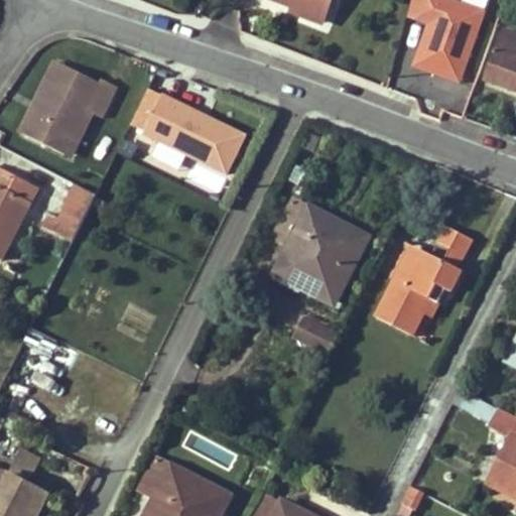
[(284,0),(295,4),(303,7),(300,13),(323,21),(330,0),(284,0)]
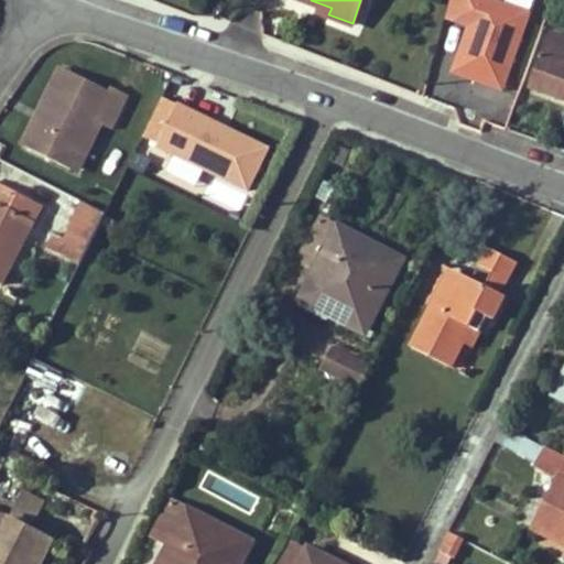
[(323,4),(321,11),(328,14),(332,8),(323,4)]
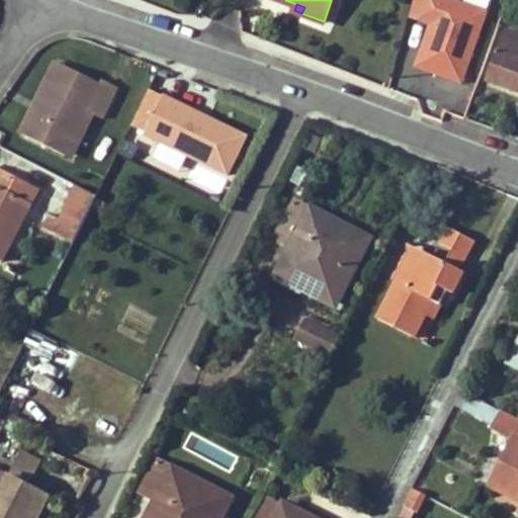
[(517,35),(505,30),(487,80),(517,91),(517,35)]
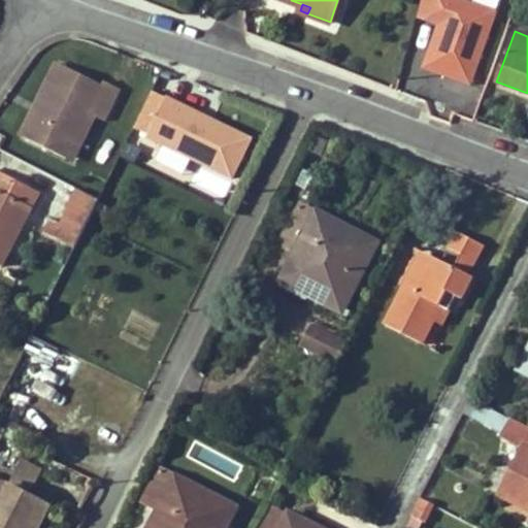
[(21,136),(27,139),(64,67),(57,63),(21,136)]
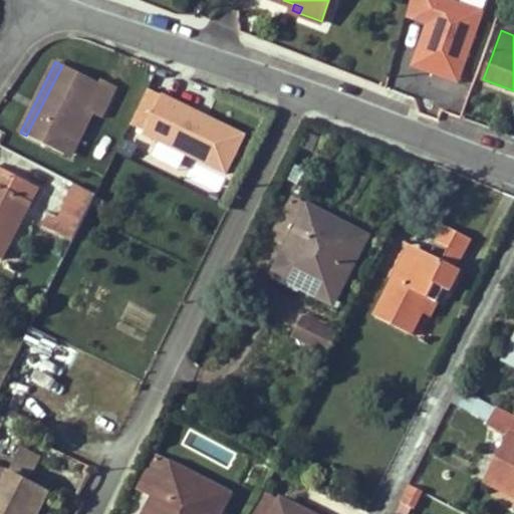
[(26,136),(64,155),(86,110),(93,114),(102,118),(117,87),(101,80),(100,83),(62,65),(26,136)]
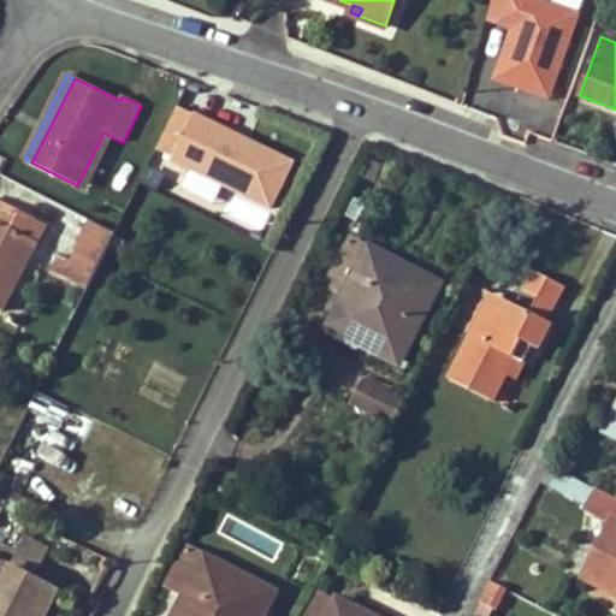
[(262,229),(295,159),(177,106),(146,175),(262,229)]
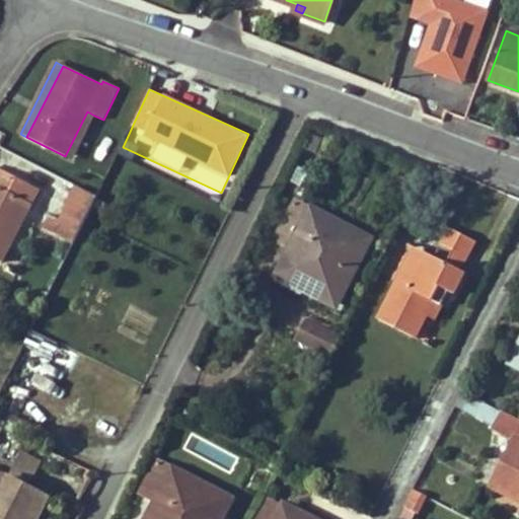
[(426,112),(432,114),(433,104),(425,101),(423,105),(427,107),(426,112)]
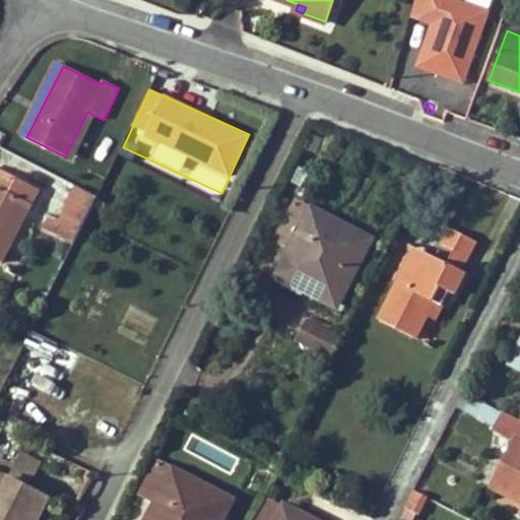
[(87,112),(65,156),(72,159),(94,116),(87,112)]
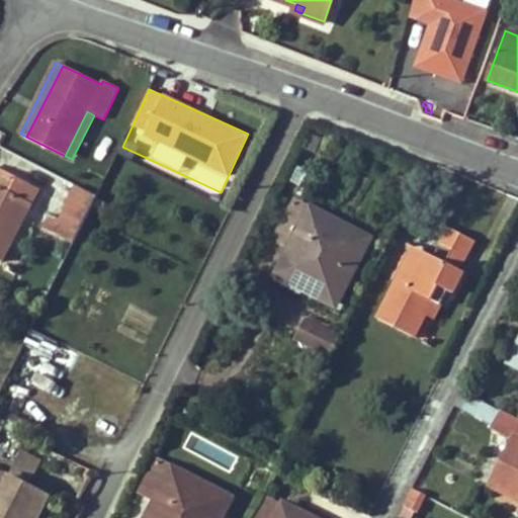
[(307,149),(318,155),(325,141),(314,136),(307,149)]
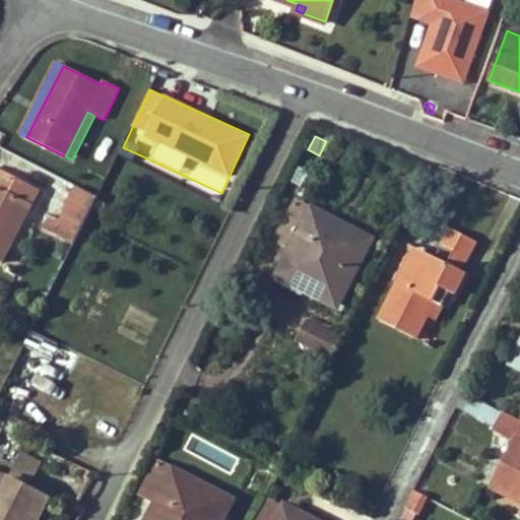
[(0,260),(3,262),(40,191),(0,170),(0,260)]
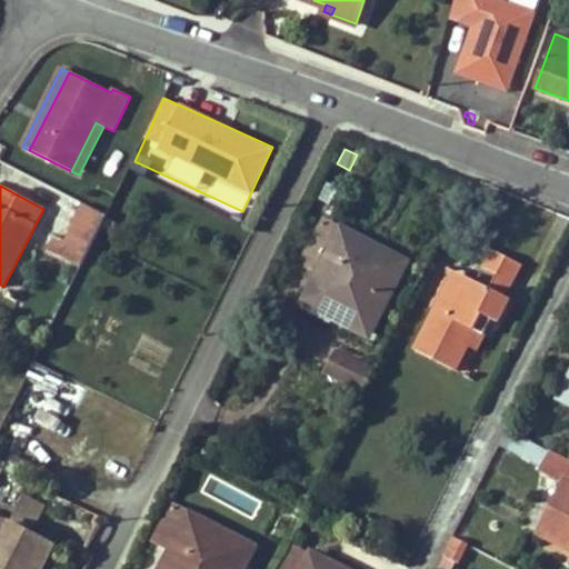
[(80,267),(106,216),(82,203),(72,225),(73,227),(65,246),(53,240),(49,250),(80,267)]
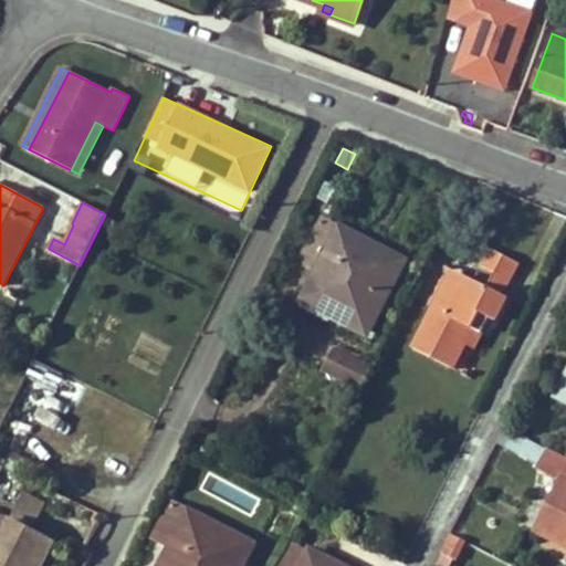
[(322,271),(310,294),(348,314),(346,320),(369,331),(405,261),(324,221),(303,261),(322,271)]
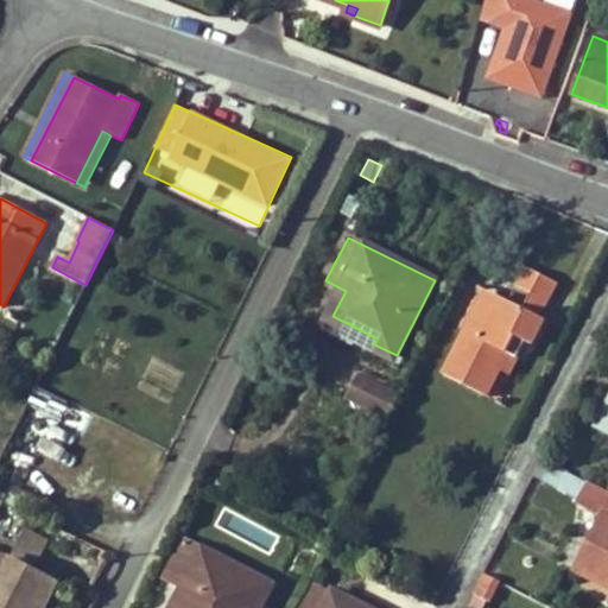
[(530,268),(520,286),(546,302),(557,282),(530,268)]
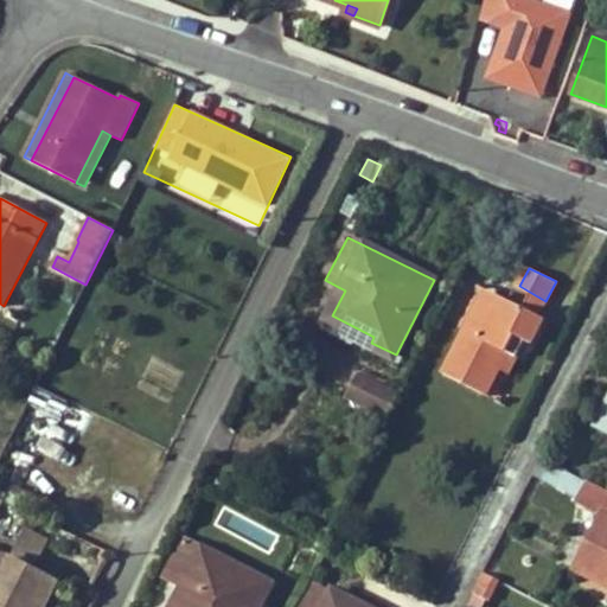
[(484,298),(445,374),(486,395),(500,369),(517,337),(526,340),(532,344),(545,319),(493,293),(490,300),(484,298)]
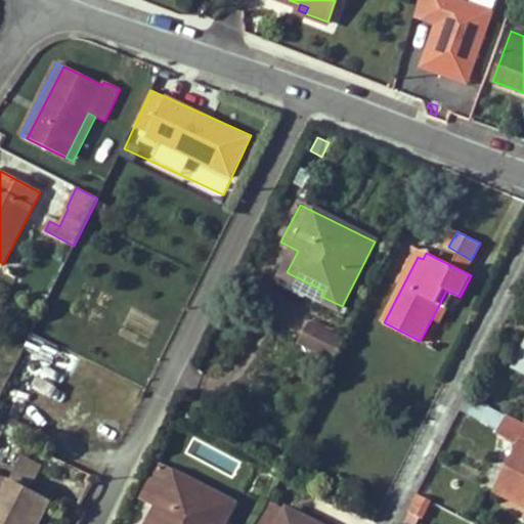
[(285,276),(320,296),(322,291),(287,272),(285,276)]
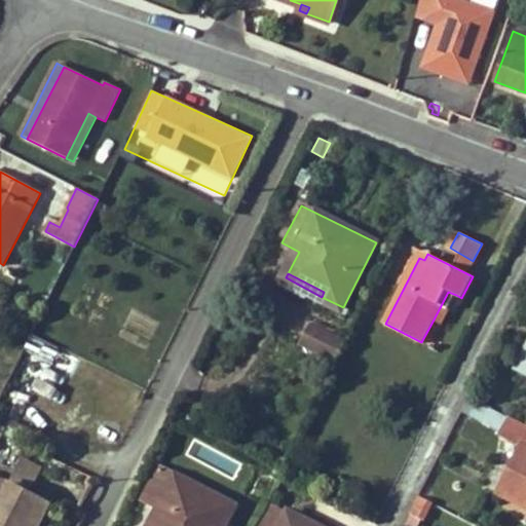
[(456,295),(448,292),(434,320),(441,324),(456,295)]
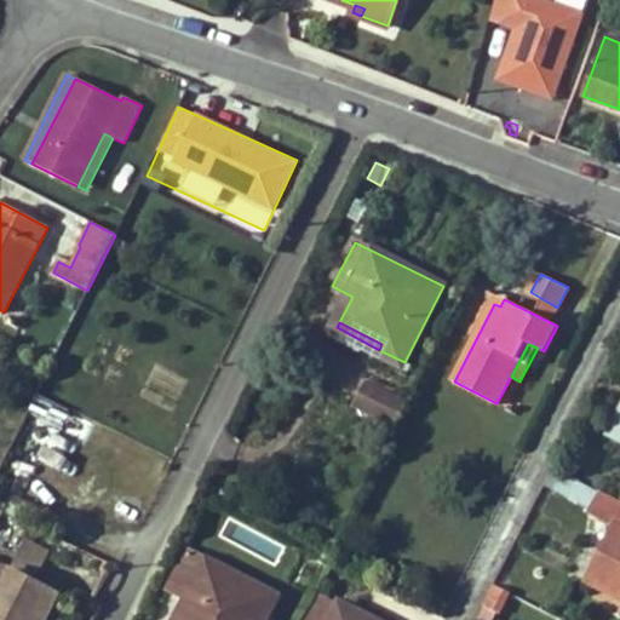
[(369,383),(357,405),(396,424),(407,402),(369,383)]
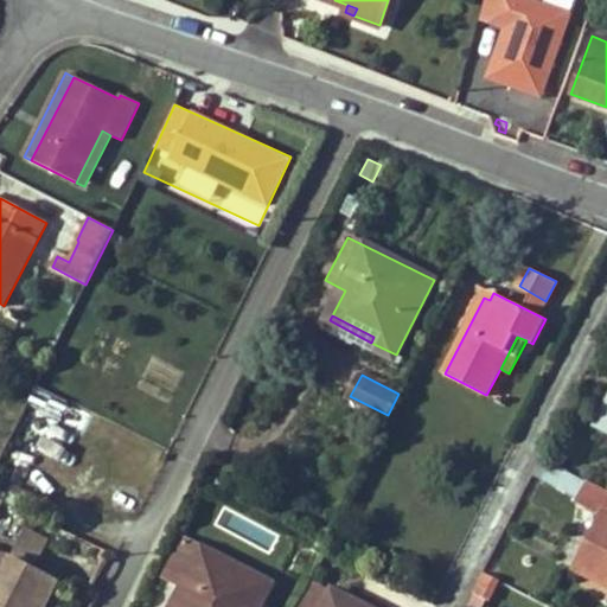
[(606,406),(596,427),(606,432),(606,406)]
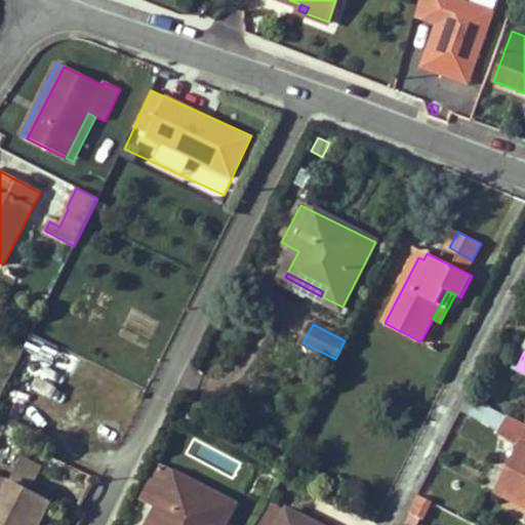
[(488,409),(482,420),(499,430),(506,418),(488,409)]
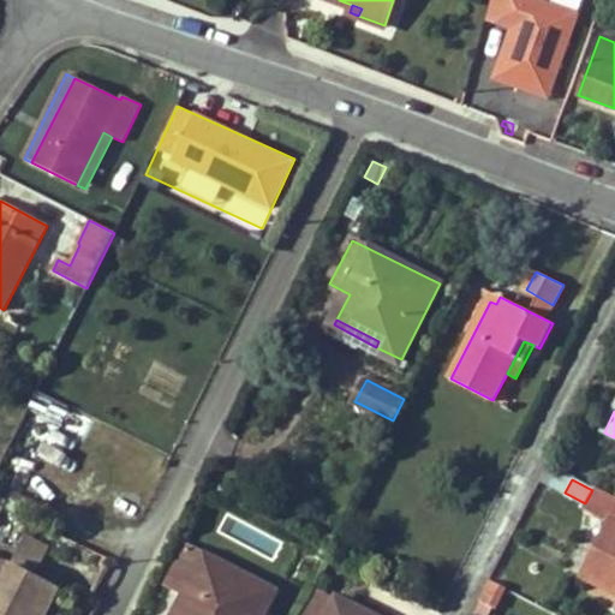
[(614,497),(595,487),(592,490),(585,503),(584,507),(610,521),(583,575),(614,591),(614,497)]
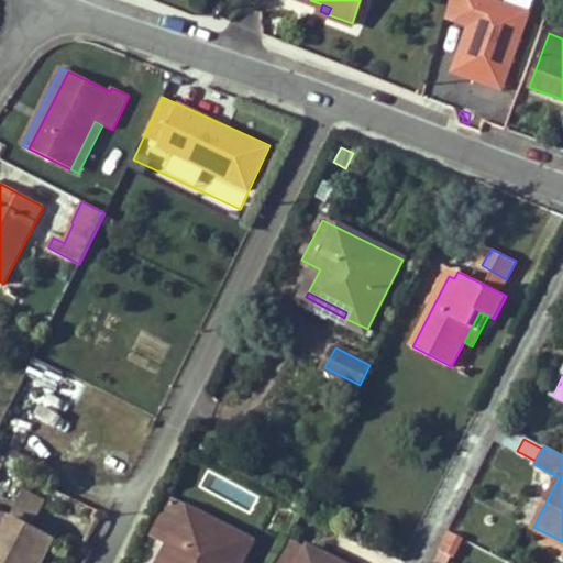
[(23,492),(17,505),(36,515),(44,501),(23,492)]
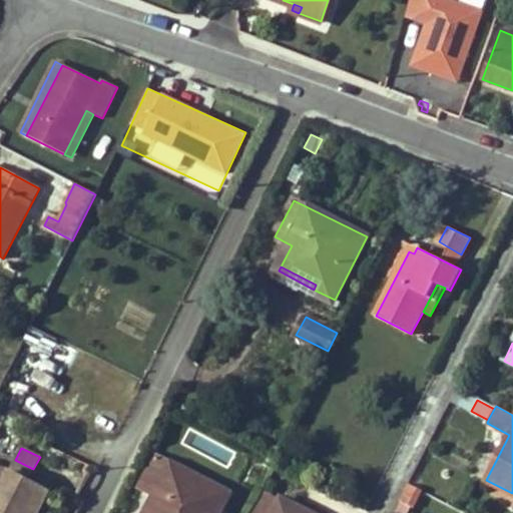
[(217,512),(228,494),(156,456),(140,488),(156,496),(146,512),(217,512)]
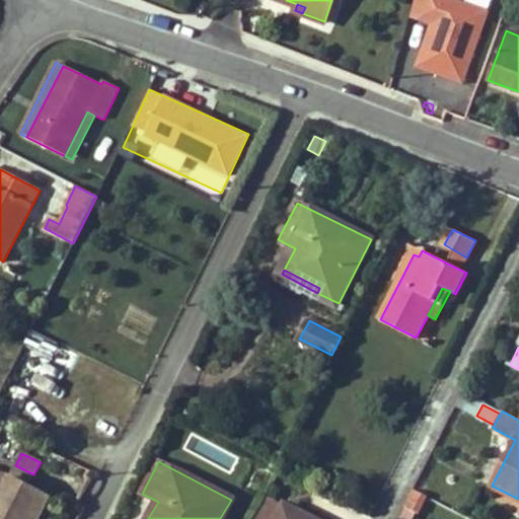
[(27,487),(33,474),(15,465),(9,477),(27,487)]
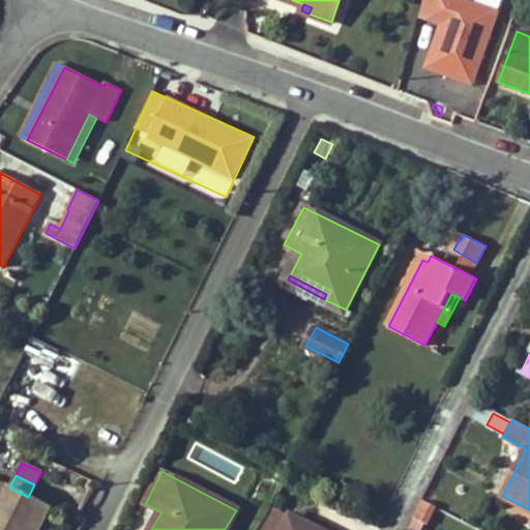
[(0,505),(9,488),(0,482),(0,505)]
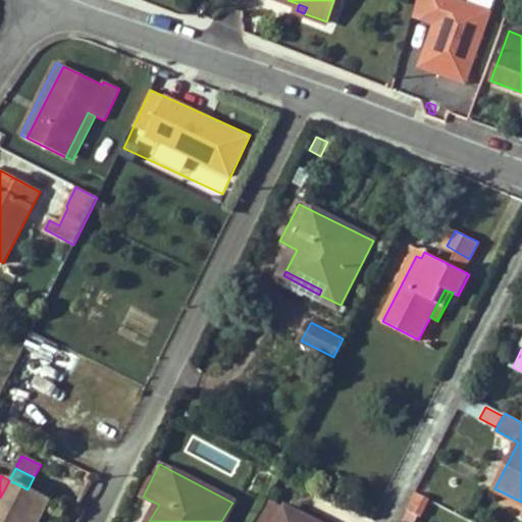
[(0,521),(38,521),(50,501),(28,489),(9,480),(0,498),(0,521)]
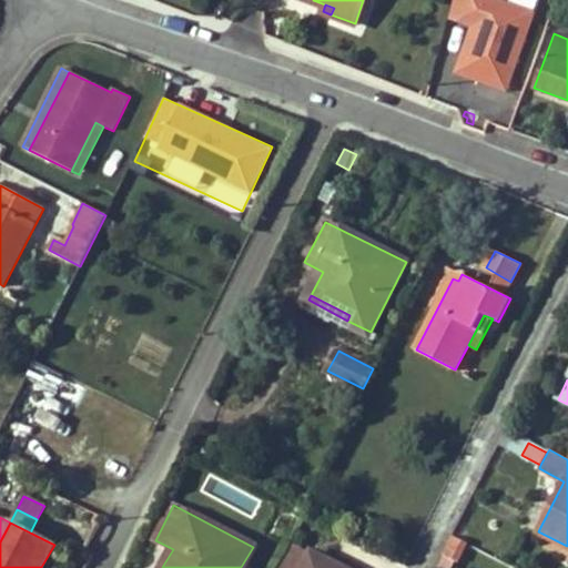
[(467,544),(453,535),(443,554),(457,561),(467,544)]
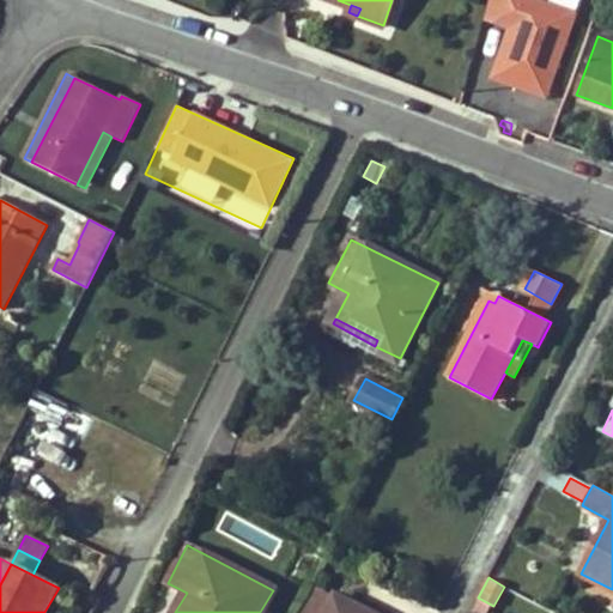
[(368,612),(316,586),(301,612),(368,612)]
